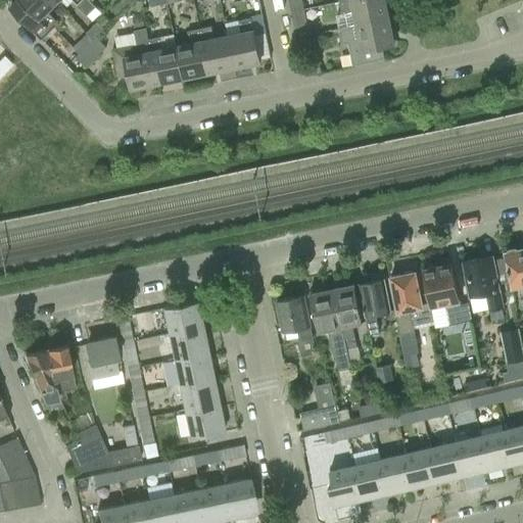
[(58,4),(54,0),(17,0),(10,7),(42,39),(58,22),(49,13),(58,4)]
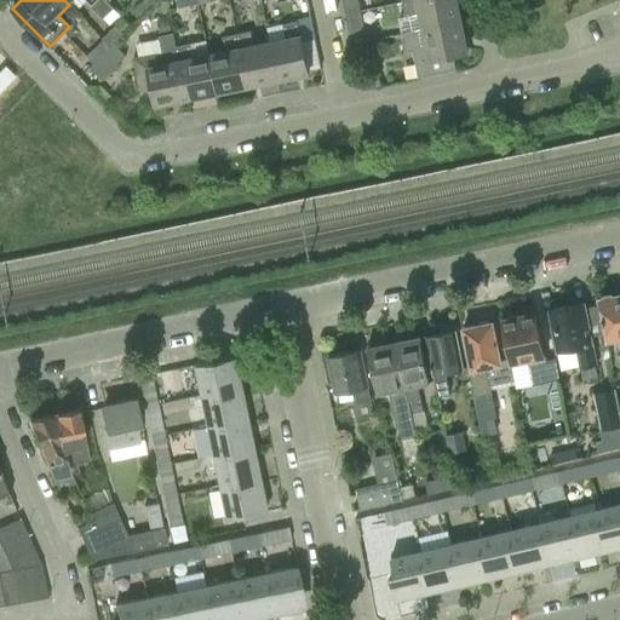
[(143,0),(131,12),(139,21),(159,0),(143,0)]
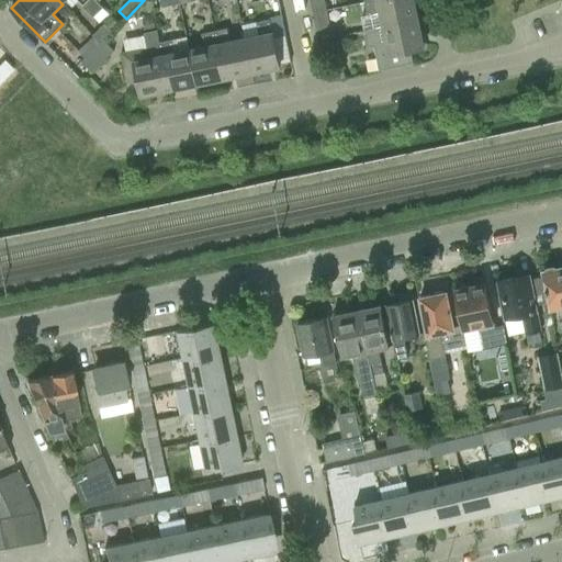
[(310,0),(313,13),(326,11),(324,0),(310,0)]
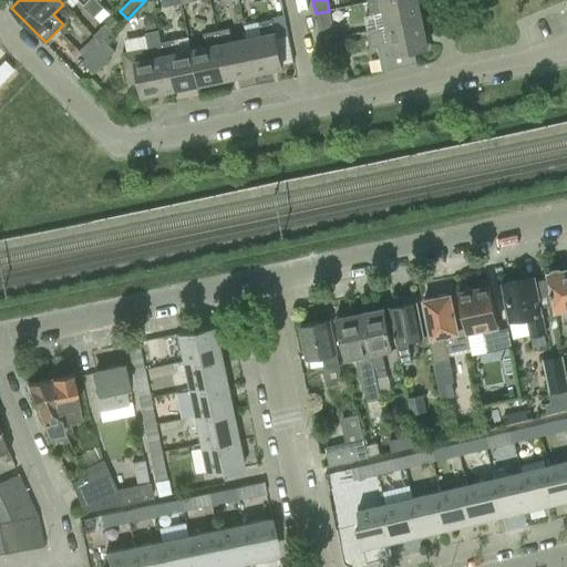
[(383,13),(387,28),(421,21),(416,0),(381,0),(368,3),(370,17),(383,13)]
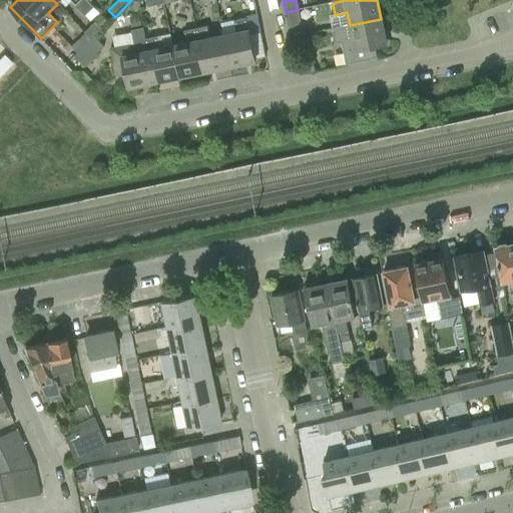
[(93,8),(85,16),(90,21),(98,13),(93,8)]
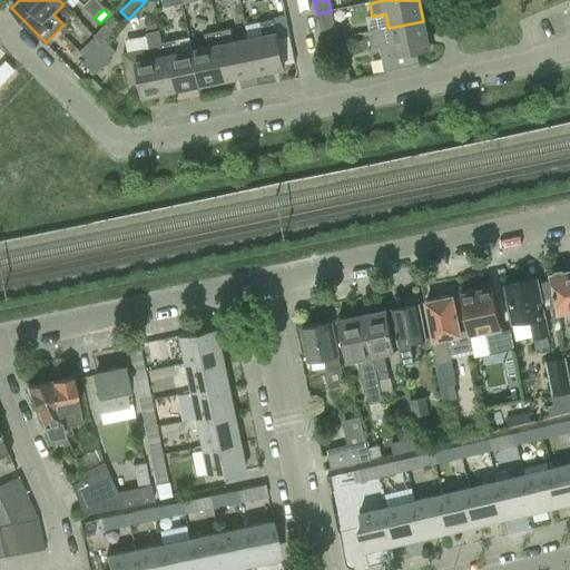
[(331,11),(317,13),(322,31),(334,29),(331,11)]
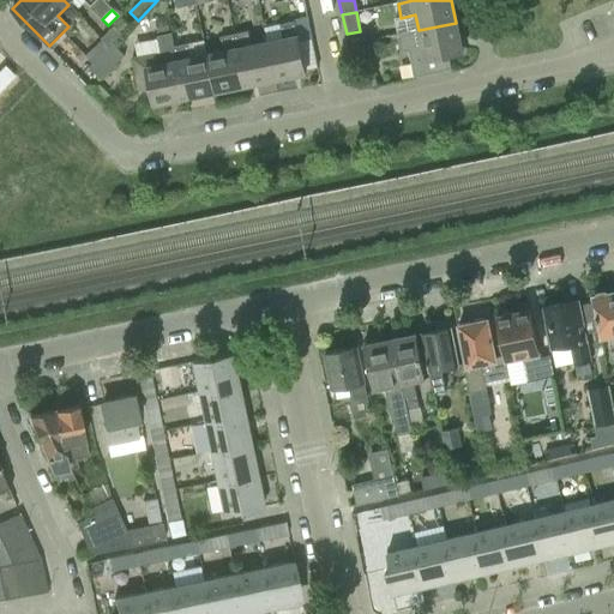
[(166,18),(155,20),(157,36),(169,34),(166,18)]
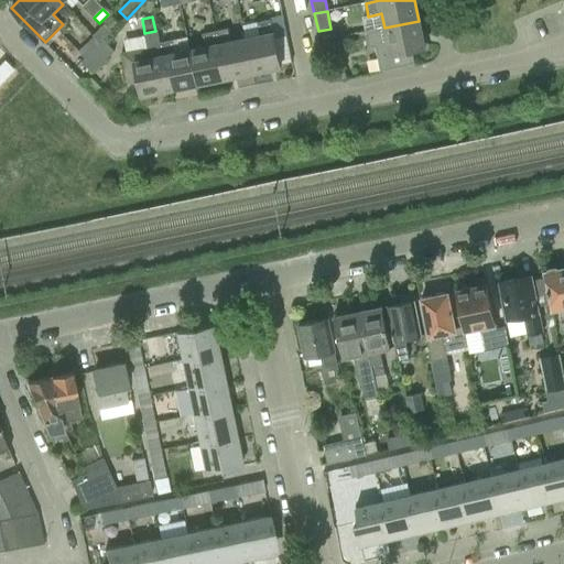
[(259,36),(245,39),(252,74),(281,67),(271,20),(257,23),(259,36)]
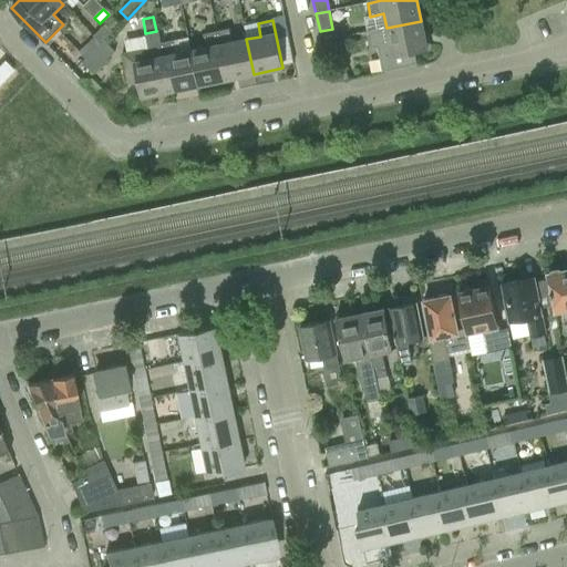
[(387,28),(367,32),(369,47),(375,45),(377,51),(381,72),(416,64),(414,51),(426,49),(421,21),(387,28)]
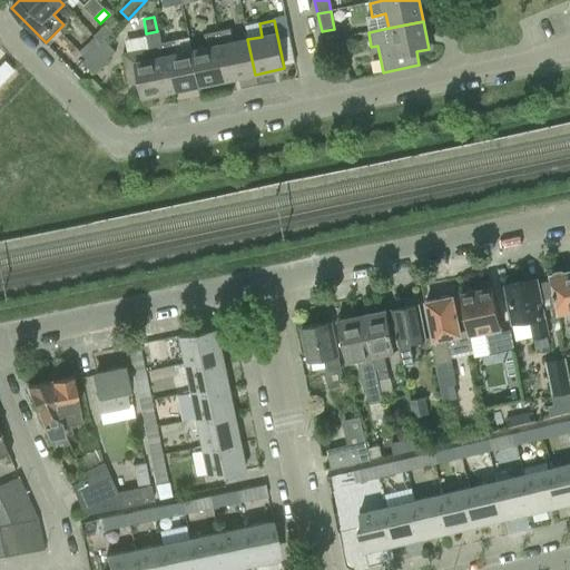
[(95,36),(102,43),(106,40),(114,32),(106,25),(95,36)]
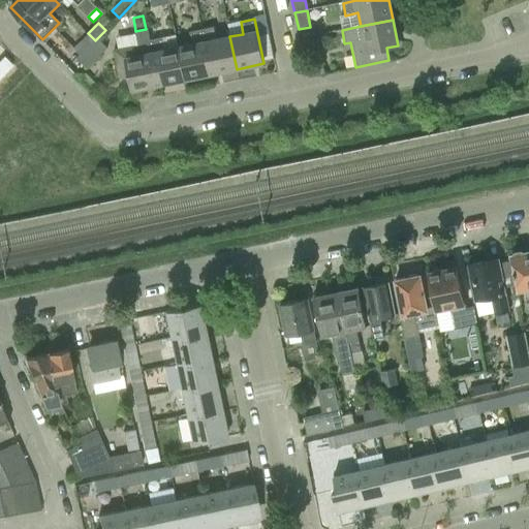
[(214,27),(201,30),(211,74),(237,69),(229,36),(216,39),(214,27)]
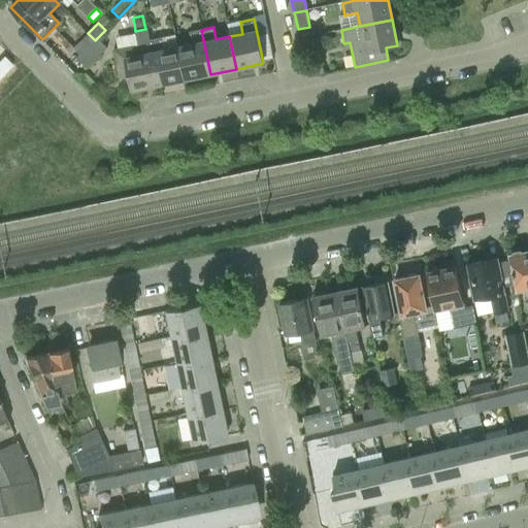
[(133,46),(112,51),(119,79),(130,77),(131,86),(132,91),(159,85),(150,40),(146,29),(145,29),(135,31),(134,32),(136,43),(139,55),(135,56),(133,46)]
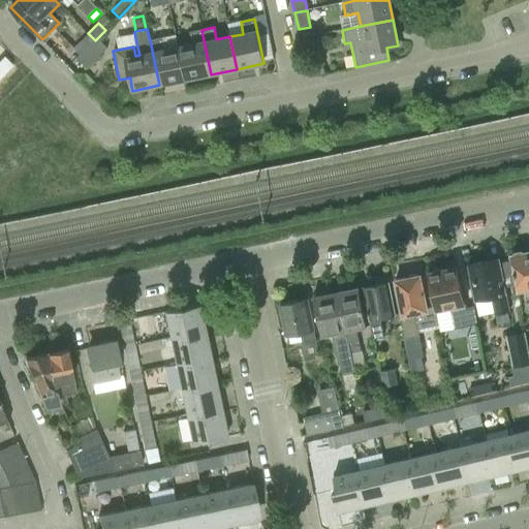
[(191,44),(178,48),(185,80),(211,74),(201,30),(189,32),(191,44)]
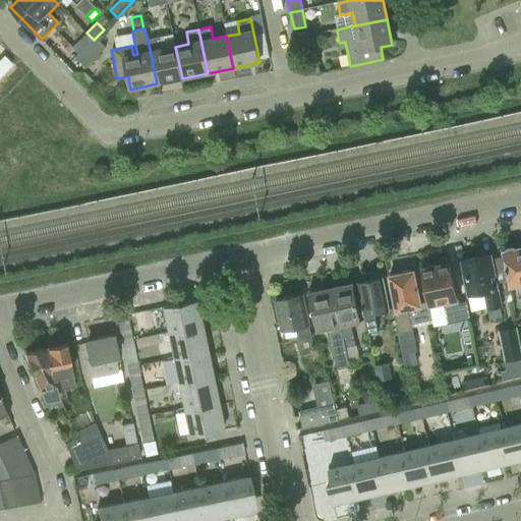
[(87,33),(71,47),(78,55),(94,40),(87,33)]
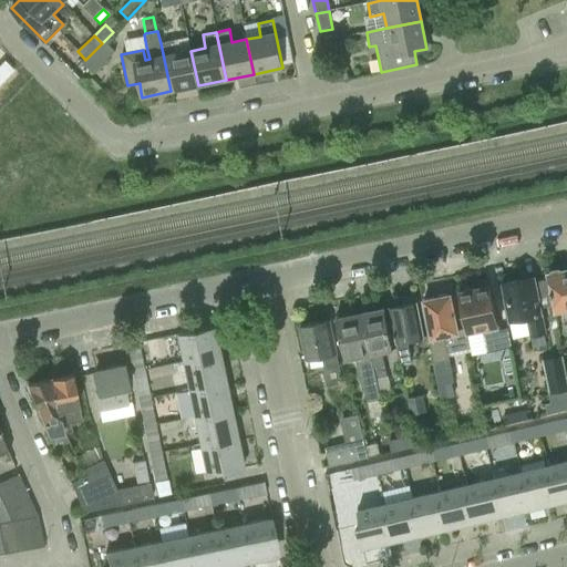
[(105,40),(102,43),(85,60),(83,62),(93,73),(115,51),(105,40)]
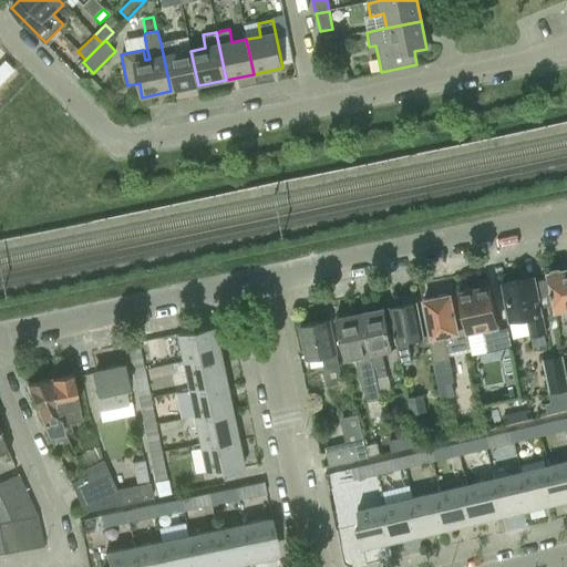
[(174,41),(161,43),(171,91),(198,85),(191,51),(176,54),(174,41)]
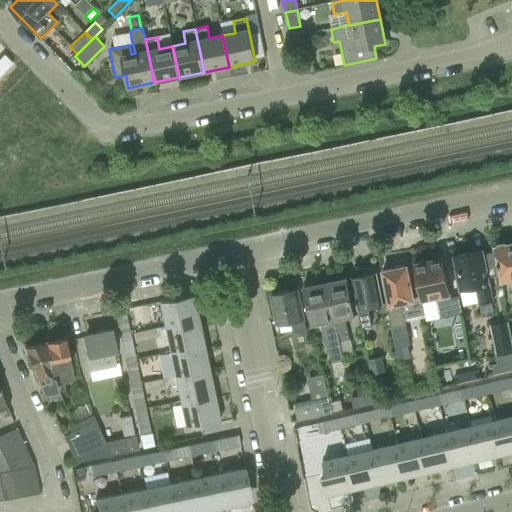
[(311,61),(295,64),(298,76),(314,72),(311,61)]
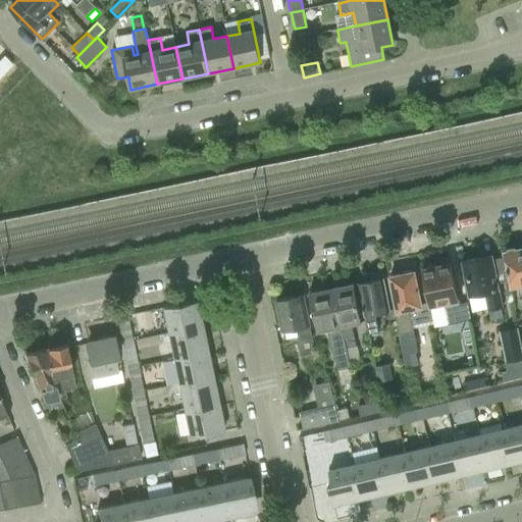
[(521,249),(517,251),(514,249),(508,251),(508,252),(505,253),(512,286),(521,284),(521,249)]
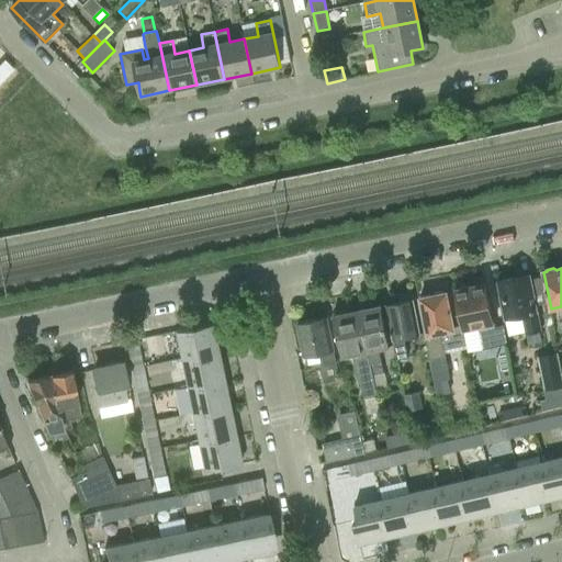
[(507,336),(538,330),(527,271),(495,277),(507,336)]
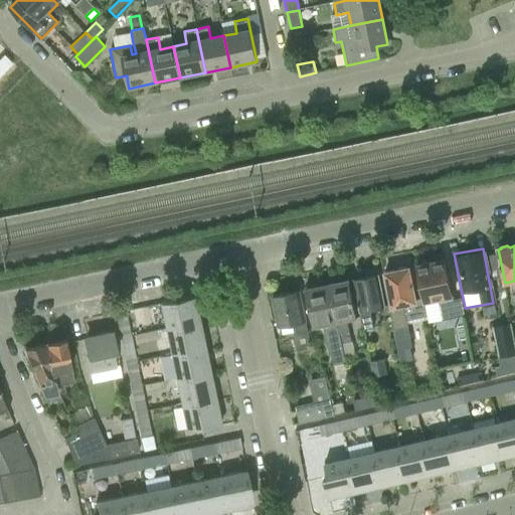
[(418,266),(415,267),(420,287),(423,302),(438,299),(443,321),(458,318),(465,316),(461,300),(454,301),(450,280),(446,261),(428,264),(426,263),(421,264),(418,266)]
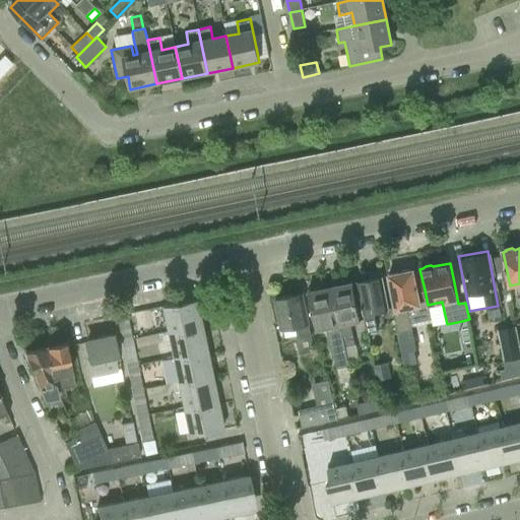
[(400,273),(388,276),(394,304),(392,304),(396,324),(398,333),(396,334),(403,367),(416,364),(413,350),(416,350),(407,309),(420,306),(416,290),(412,271),(410,271),(407,270),(402,271),(400,273)]
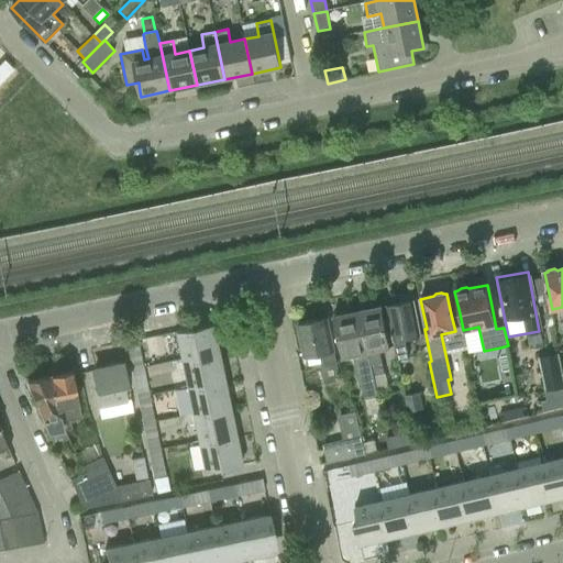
[(386,306),(390,328),(398,361),(408,359),(404,339),(421,334),(415,300),(386,306)]
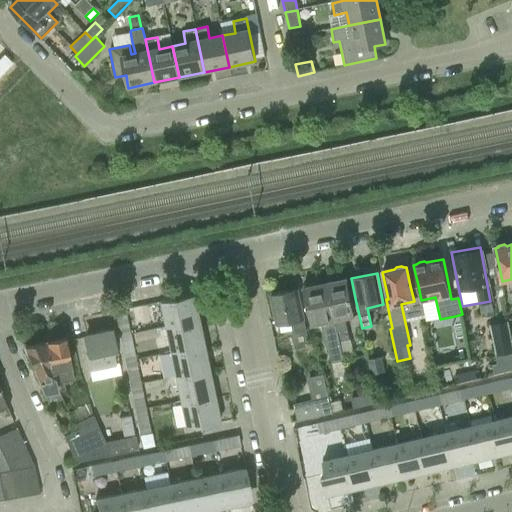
[(347,279),(327,283),(340,342),(349,340),(345,318),(355,316),(347,279)]
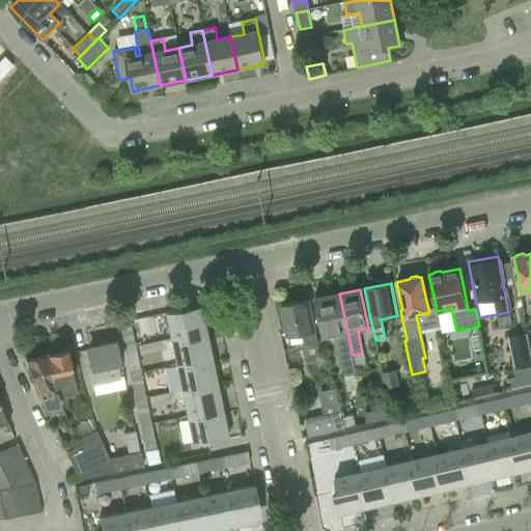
[(339,294),(314,299),(318,318),(323,337),(332,335),(336,355),(338,354),(339,357),(343,376),(344,376),(356,373),(352,355),(353,355),(339,294)]
